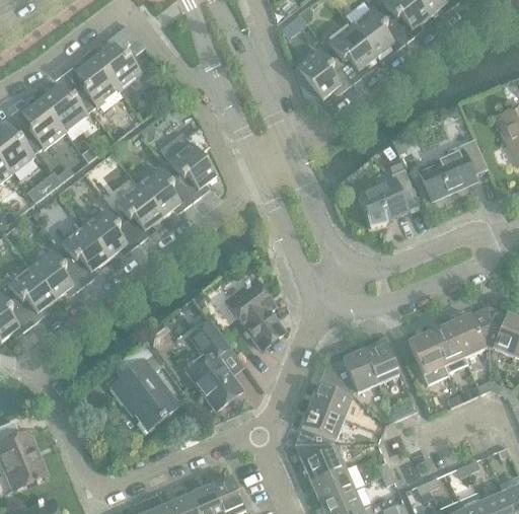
[(390,12),(386,16),(406,42),(420,31),(416,27),(429,16),(417,0),(382,0),(390,12)]
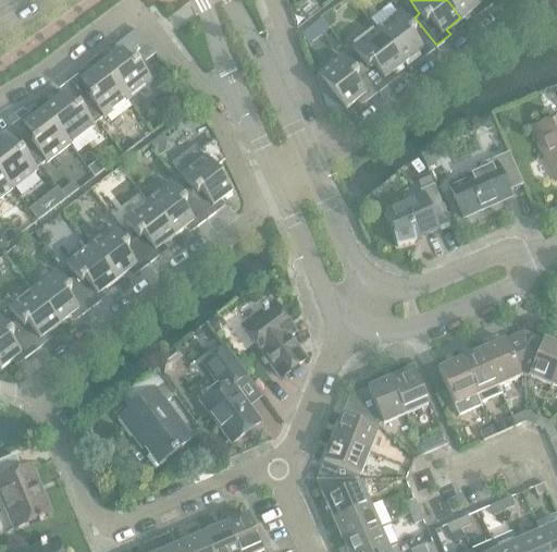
[(447,0),(460,17),(475,7),(480,11),(494,0),(447,0)]
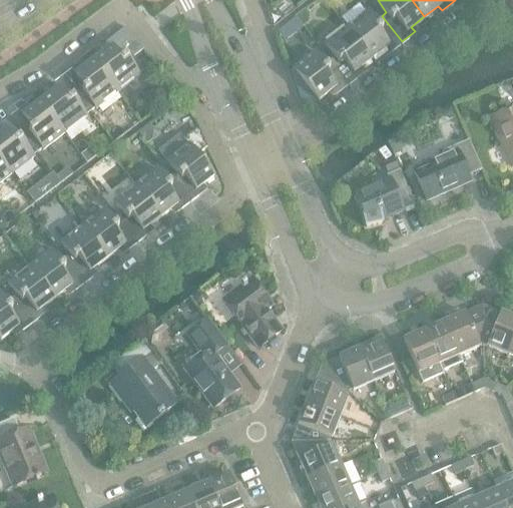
[(340,16),(346,24),(371,57),(385,46),(389,51),(402,41),(382,16),(377,19),(368,8),(365,11),(358,2),(340,16)]
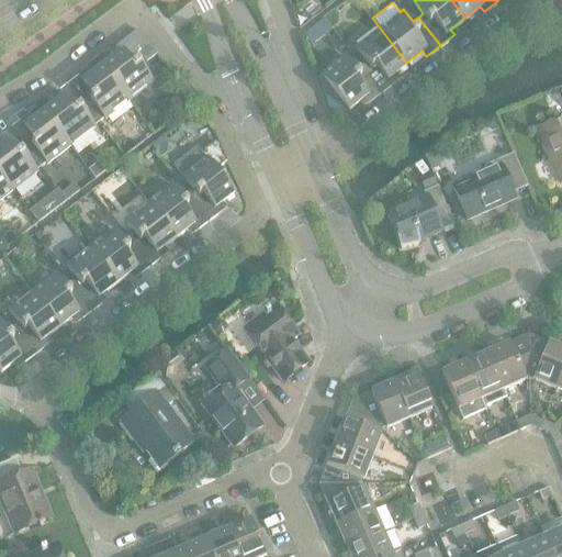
[(116,51),(102,62),(128,97),(153,79),(150,78),(156,74),(146,60),(158,52),(138,25),(117,42),(113,45),(116,51)]
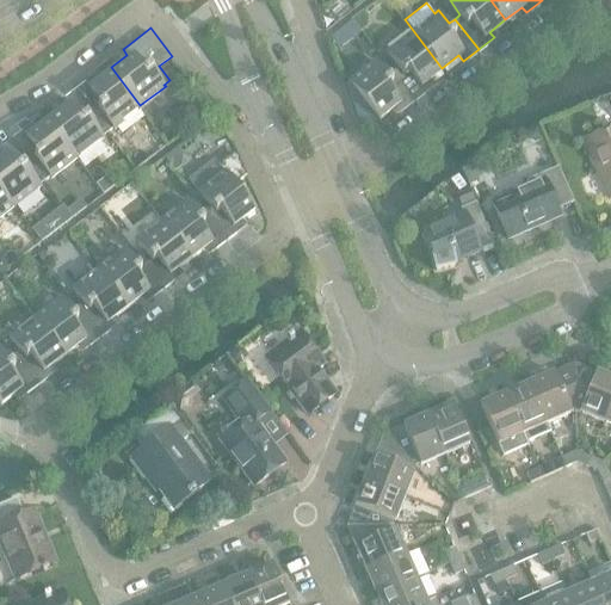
[(426,80),(442,68),(412,29),(386,49),(396,63),(392,67),(414,98),(430,86),(426,80)]
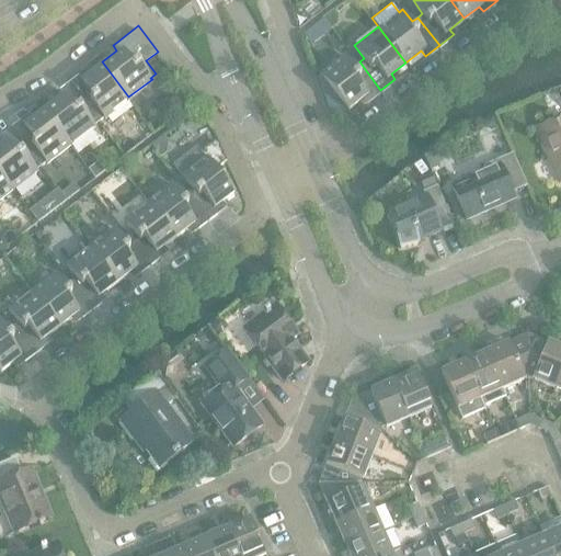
[(366,101),(380,90),(359,61),(354,66),(344,54),(320,72),(347,108),(363,95),(366,101)]
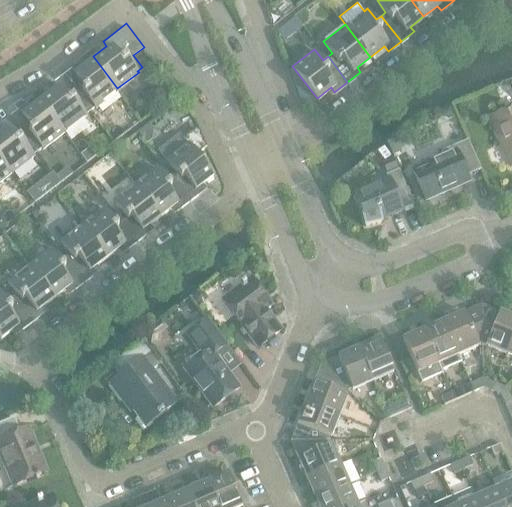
[(76,62),(71,65),(85,84),(77,90),(90,107),(94,104),(95,106),(117,88),(93,56),(79,67),(76,62)]
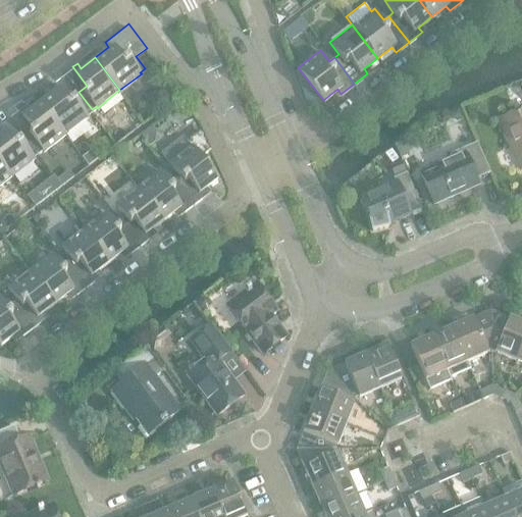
[(167,74),(160,80),(154,85),(166,100),(179,91),(167,74)]
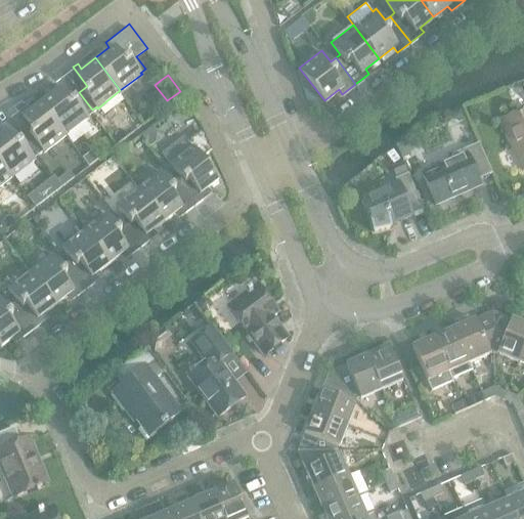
[(54,89),(41,99),(67,132),(88,116),(87,114),(92,110),(79,92),(70,99),(55,80),(51,84),(54,89)]
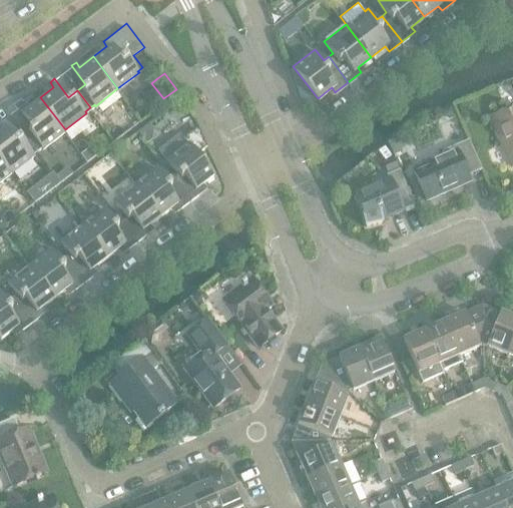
[(23,103),(18,106),(32,125),(24,131),(37,148),(41,145),(43,146),(65,129),(40,97),(26,108),(23,103)]
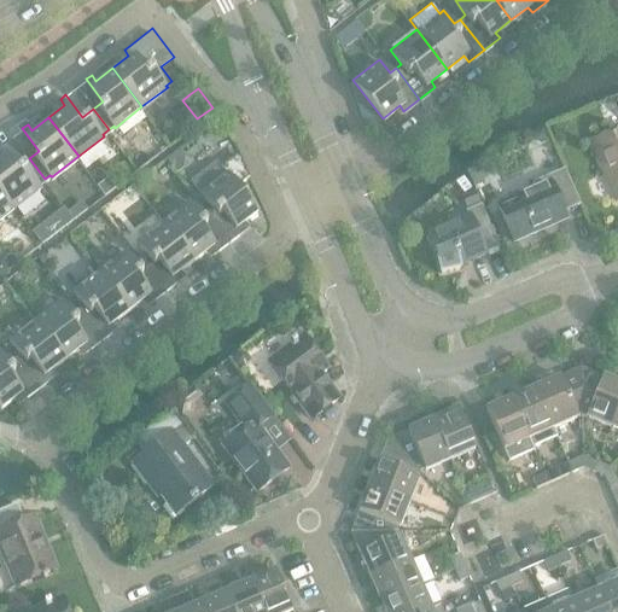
[(543,124),(531,129),(531,132),(534,137),(542,139),(548,137),(543,126),(543,124)]
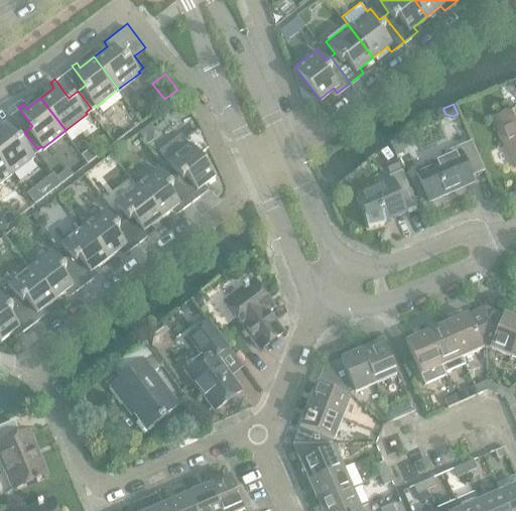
[(515,106),(495,115),(515,163),(515,162),(515,106)]
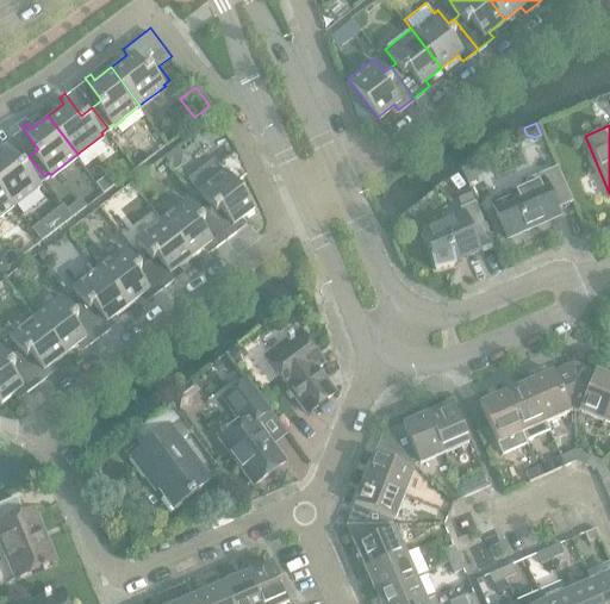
[(0,150),(1,151),(0,151),(0,184),(14,203),(39,184),(38,181),(44,176),(29,156),(19,164),(1,142),(0,143),(0,150)]
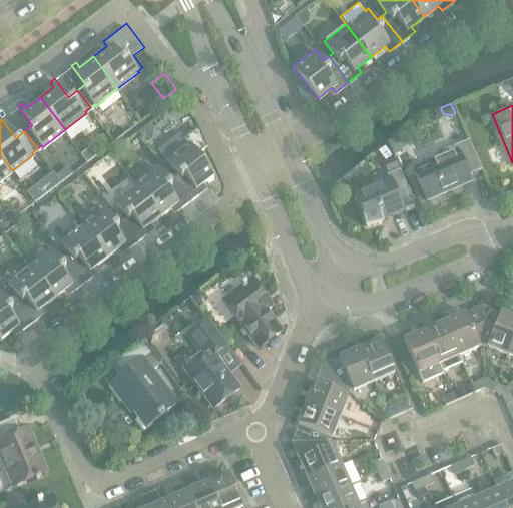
[(182,136),(186,142),(166,158),(174,169),(170,173),(189,198),(202,188),(198,184),(212,173),(196,151),(206,143),(197,124),(182,136)]
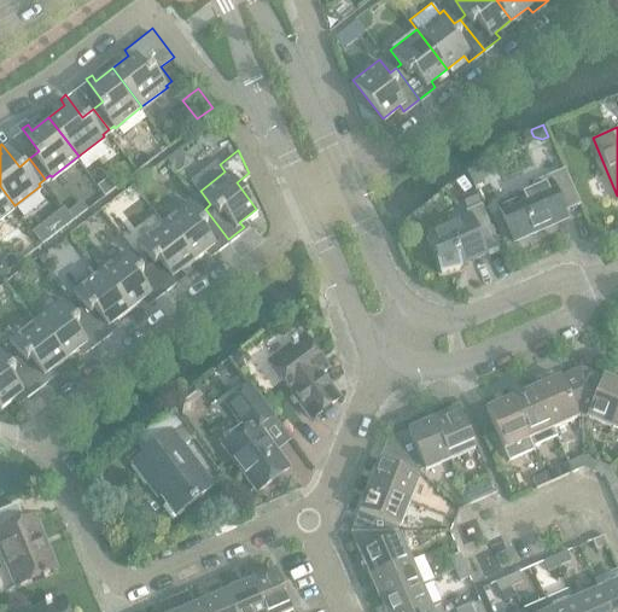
[(563,208),(579,200),(565,165),(532,179),(535,185),(497,200),(513,238),(551,221),(549,217),(564,211),(563,208)]
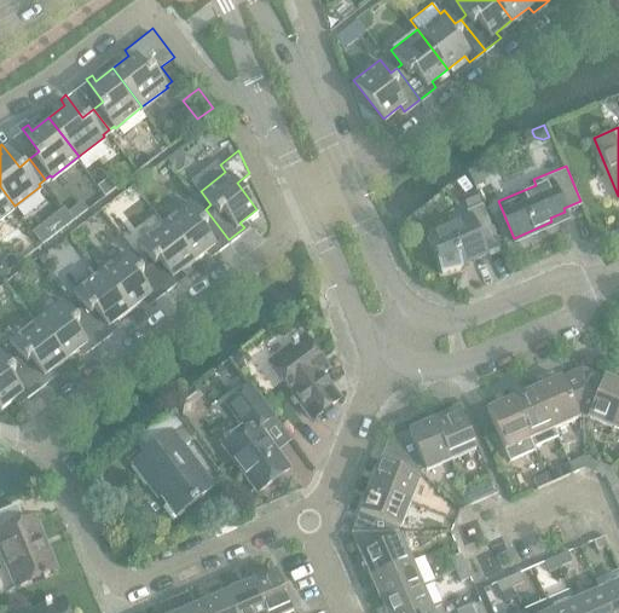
[(466,173),(457,178),(466,190),(473,184),(466,173)]
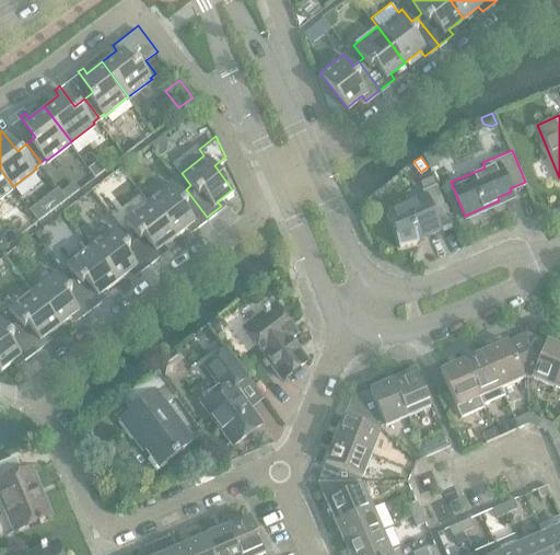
[(98,158),(89,165),(95,174),(105,166),(98,158)]
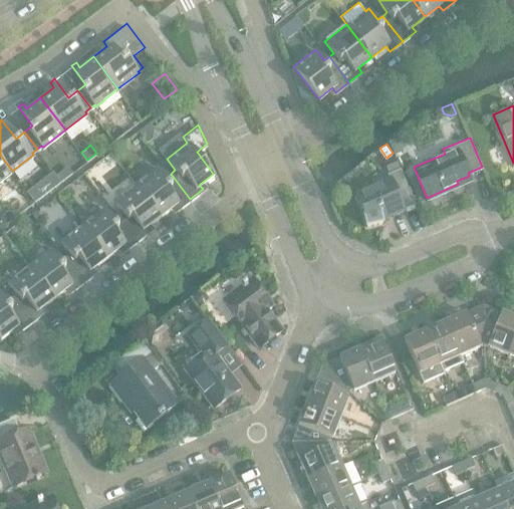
[(0,180),(12,171),(0,155),(0,180)]
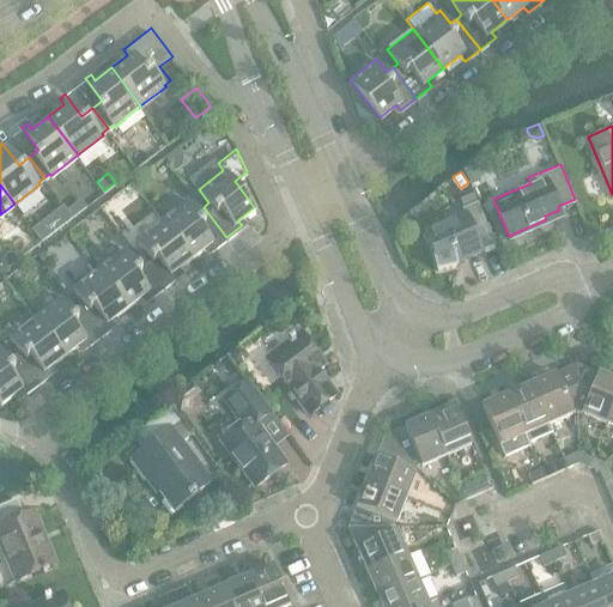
[(465,211),(424,228),(432,246),(437,267),(456,262),(455,259),(459,258),(481,248),(481,247),(495,241),(477,199),(472,186),(461,190),(466,204),(462,205),(465,211)]
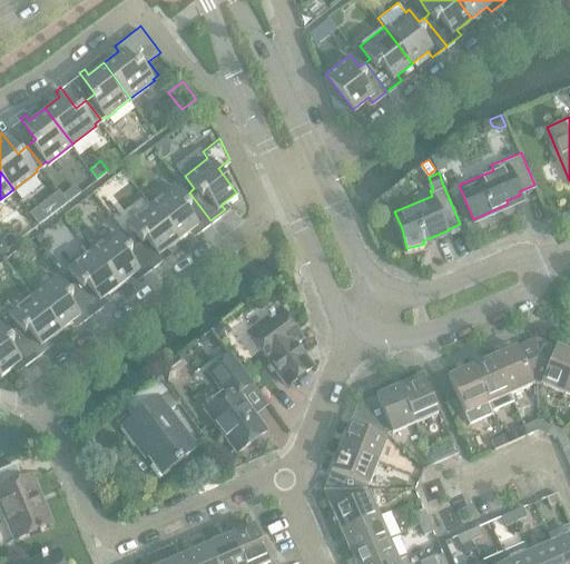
[(174,184),(150,203),(177,238),(193,226),(196,231),(210,220),(189,193),(184,197),(174,184)]
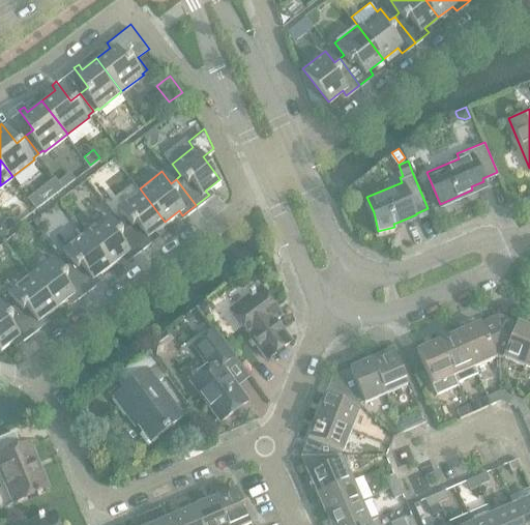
[(55,175),(28,196),(35,206),(63,185),(55,175)]
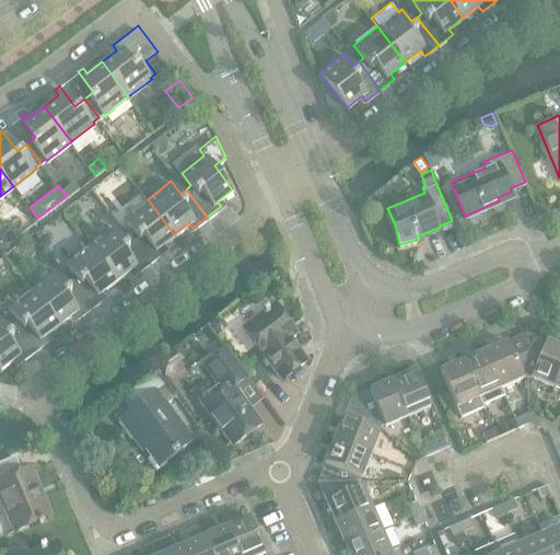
[(65,186),(61,188),(67,196),(70,193),(65,186)]
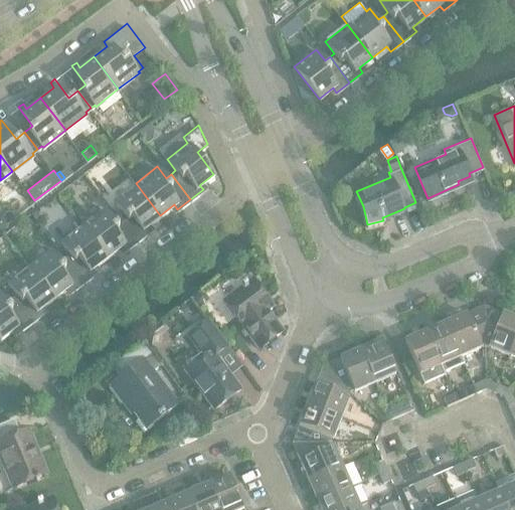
[(123,211),(118,214),(137,240),(150,230),(147,225),(160,215),(136,183),(114,199),(123,211)]
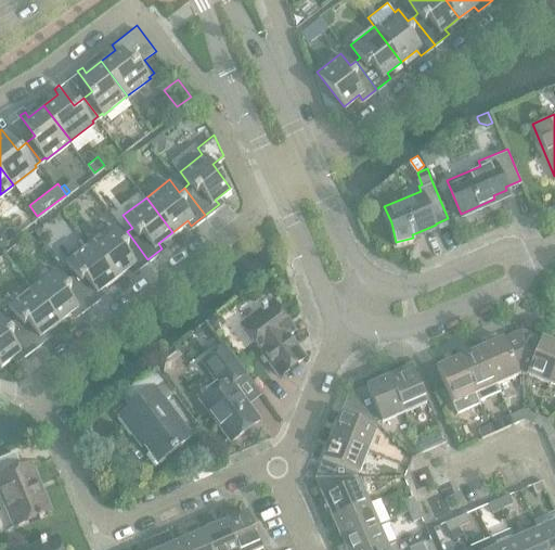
[(18,230),(37,216),(29,205),(10,219),(18,230)]
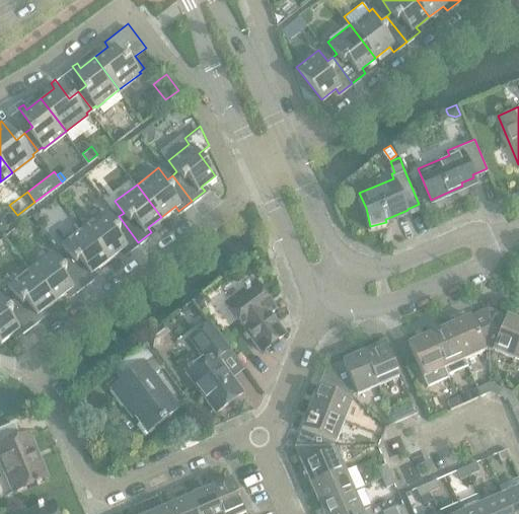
[(36,209),(31,213),(38,220),(43,217),(36,209)]
